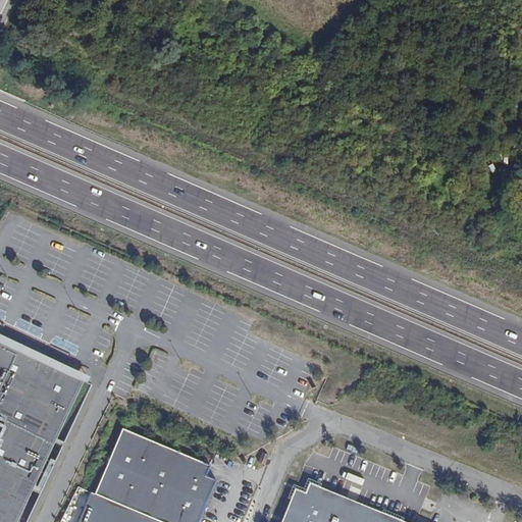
[(0,521),(16,521),(84,381),(0,342),(0,521)]
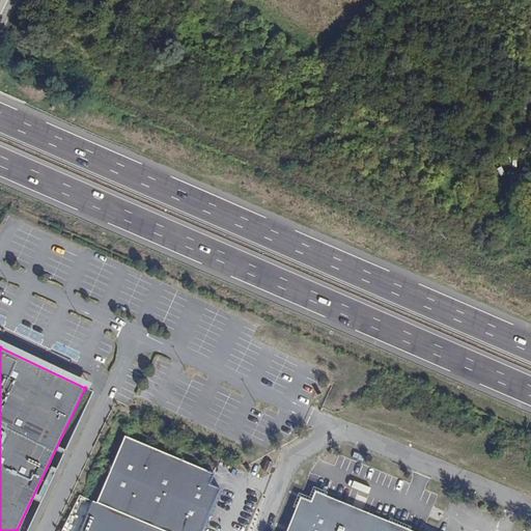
[(165,530),(202,530),(221,490),(211,485),(215,474),(126,436),(98,502),(165,530)]
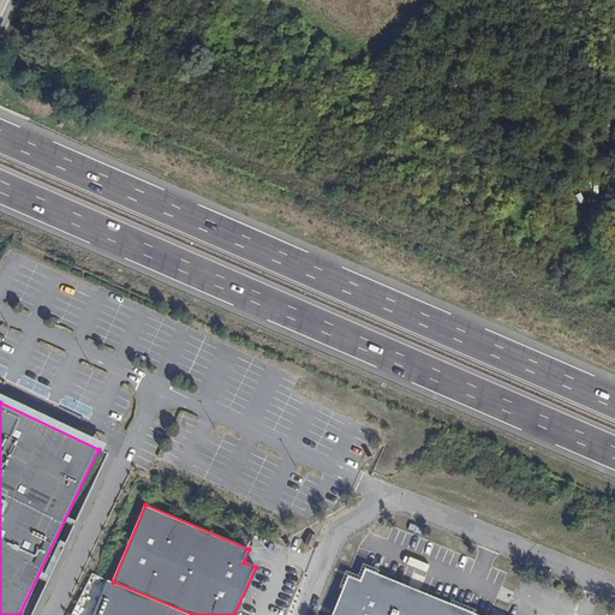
[(314,545),(317,537),(309,533),(305,542),(314,545)]
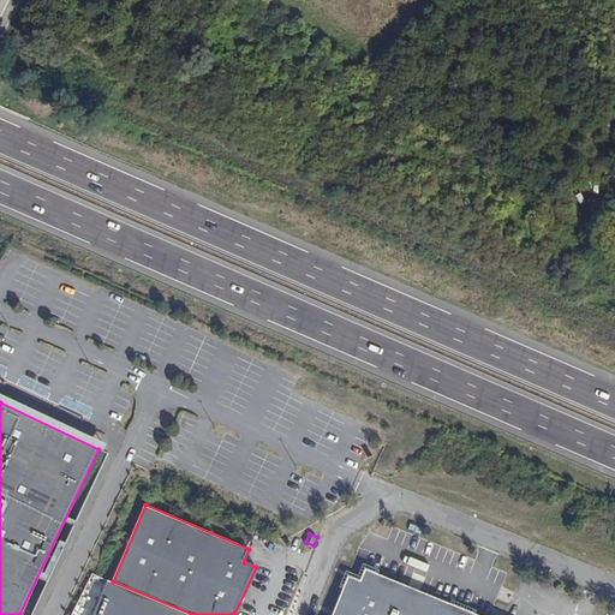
[(332,614),(477,614),(366,569),(360,581),(348,577),(332,614)]
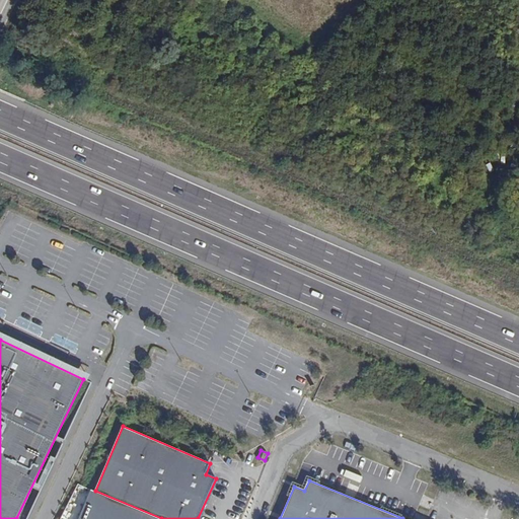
[(161,518),(95,491),(91,489),(78,518),(161,518)]
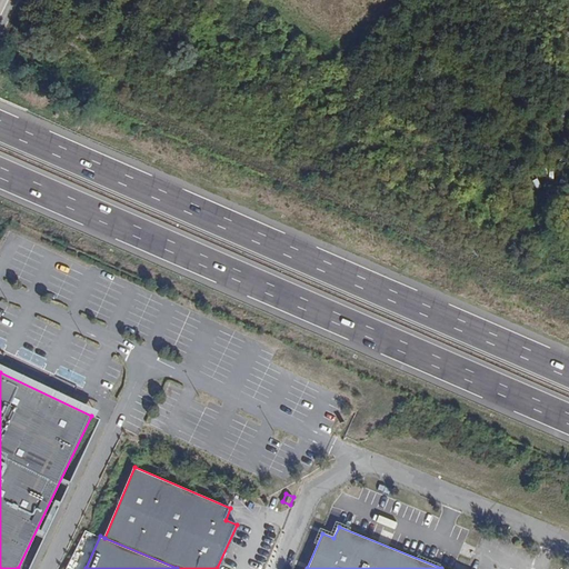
All buildings are outlined.
